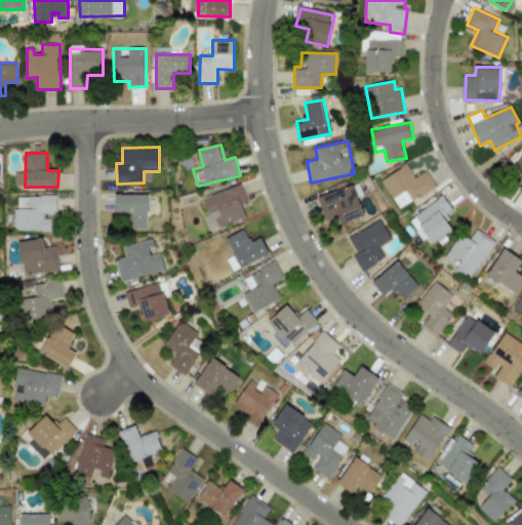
[(521,156),(513,170),(521,177),(521,186),(519,190),(521,191),(521,156)]
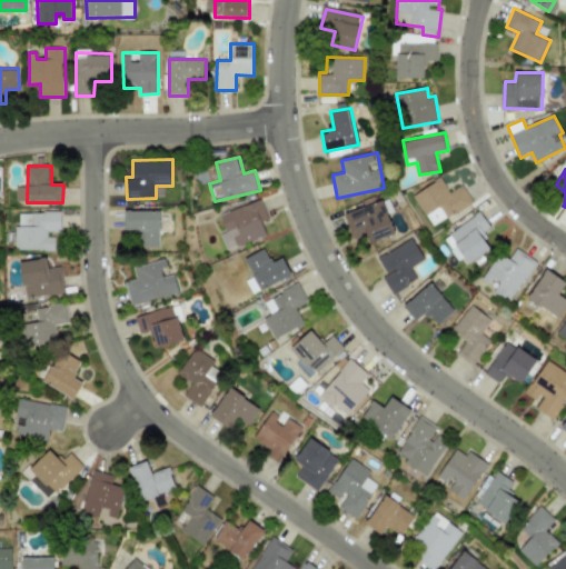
[(415,195),(433,226),(474,202),(464,185),(450,192),(443,178),(415,195)]
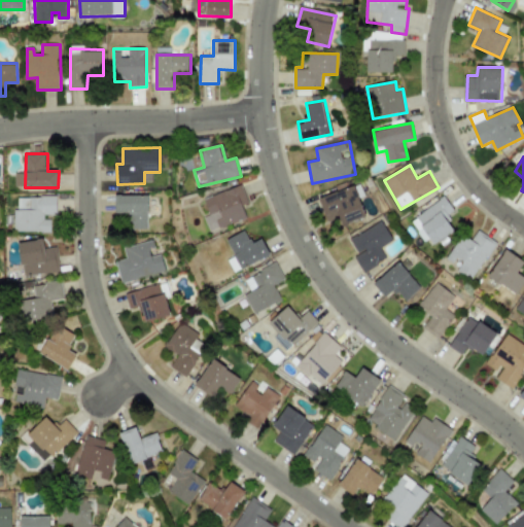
[(319,198),(325,216),(339,212),(344,224),(372,214),(361,183),(319,198)]
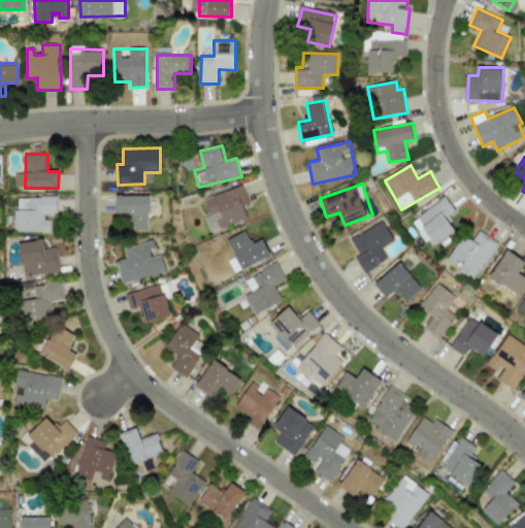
[(218,230),(248,218),(243,206),(250,203),(242,185),(205,199),(218,230)]
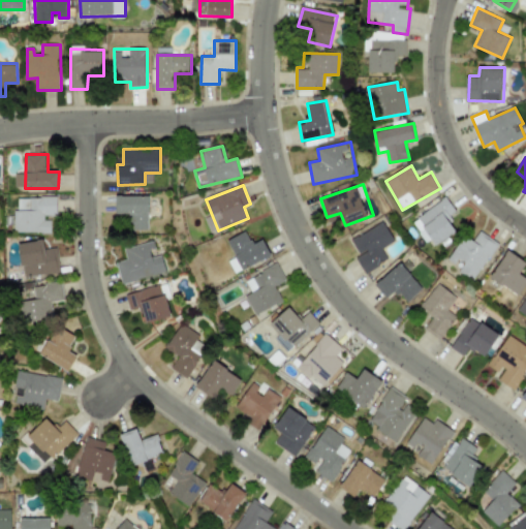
[(149,230),(150,196),(117,195),(117,214),(131,215),(131,230),(149,230)]
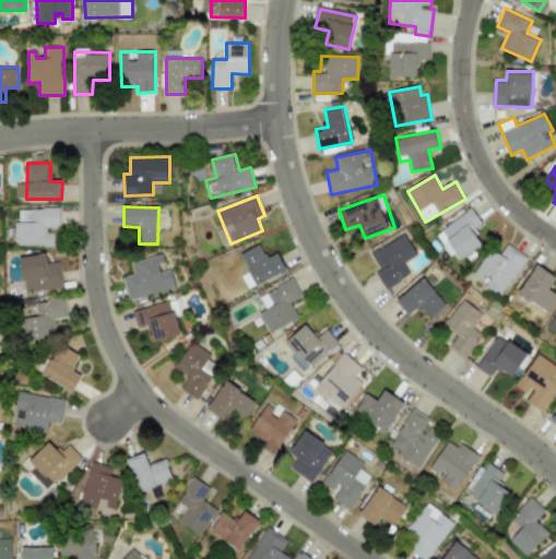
[(61,209),(18,209),(18,245),(55,246),(56,229),(61,230),(61,209)]
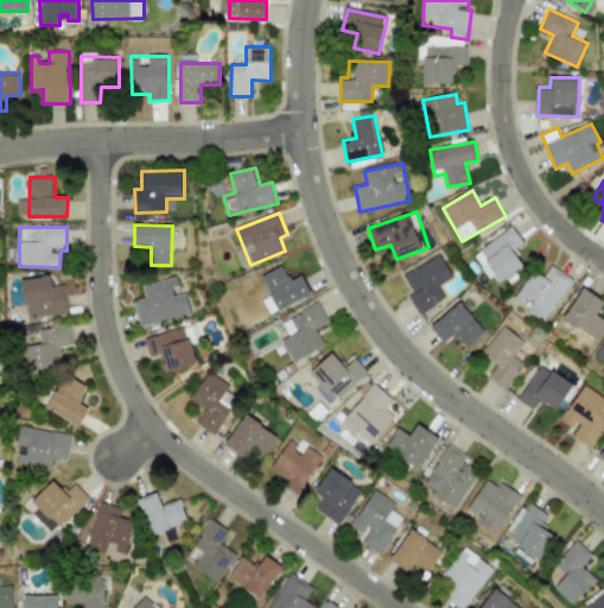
[(526,266),(515,248),(523,244),(515,228),(476,251),(495,284),(526,266)]
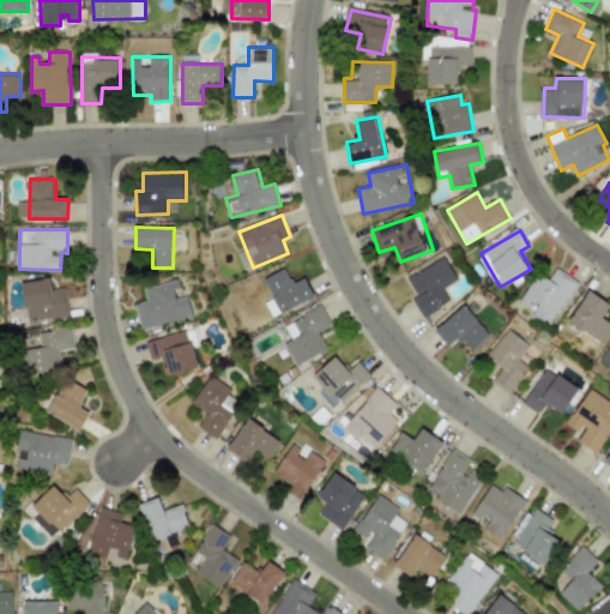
[(424,318),(452,301),(444,288),(459,280),(445,257),(409,278),(418,295),(414,299),(424,318)]
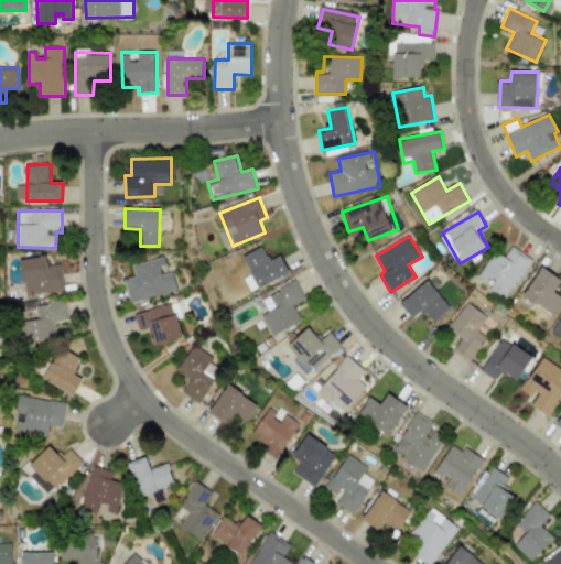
[(251,274),(245,277),(250,291),(290,274),(282,256),(270,260),(265,247),(244,256),(251,274)]
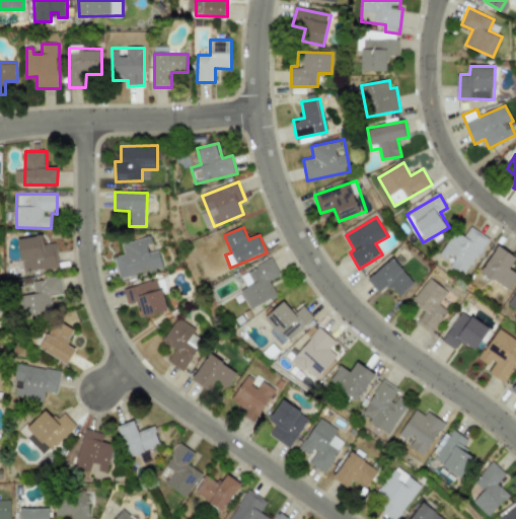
[(490,238),(471,227),(465,236),(456,230),(439,256),(466,275),(490,238)]
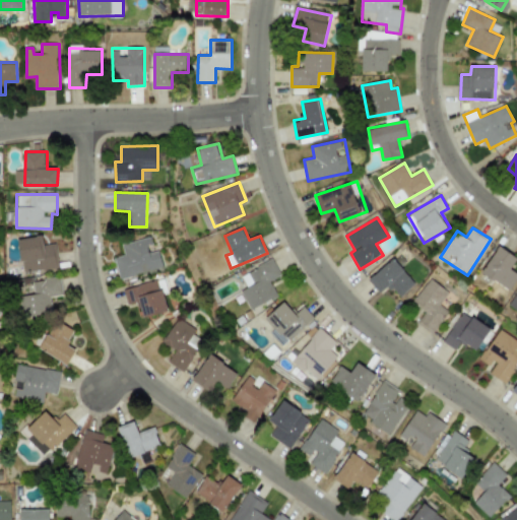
[(60,268),(56,243),(45,245),(44,236),(19,240),(24,273),(60,268)]
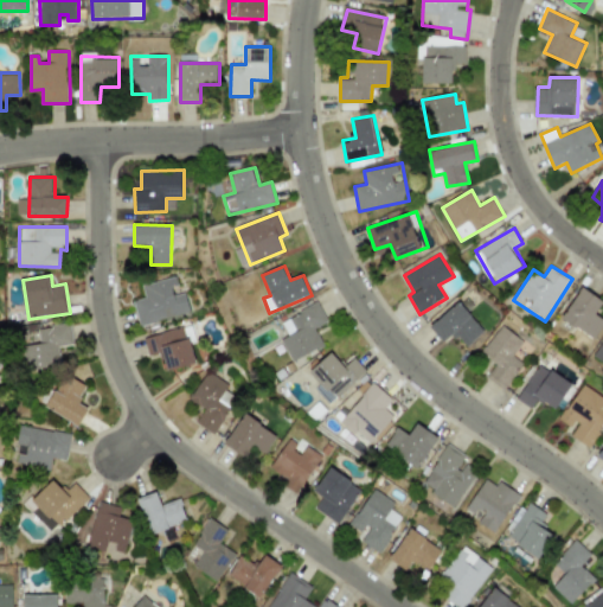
[(141,325),(192,313),(187,293),(177,295),(174,287),(180,286),(178,276),(143,285),(147,298),(135,301),(141,325)]
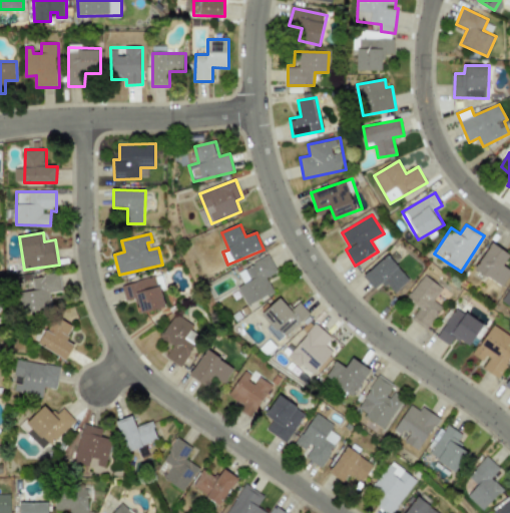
[(509,253),(492,242),(477,270),(504,286),(509,277),(509,269),(505,266),(509,259),(509,253)]
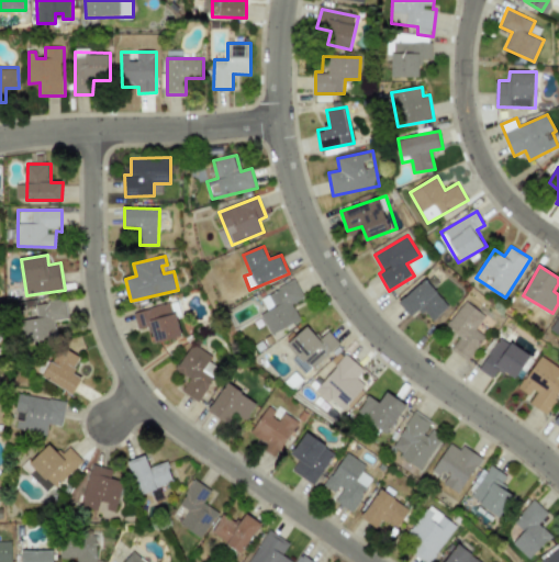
[(413,318),(423,310),(434,322),(450,306),(425,279),(400,303),(413,318)]
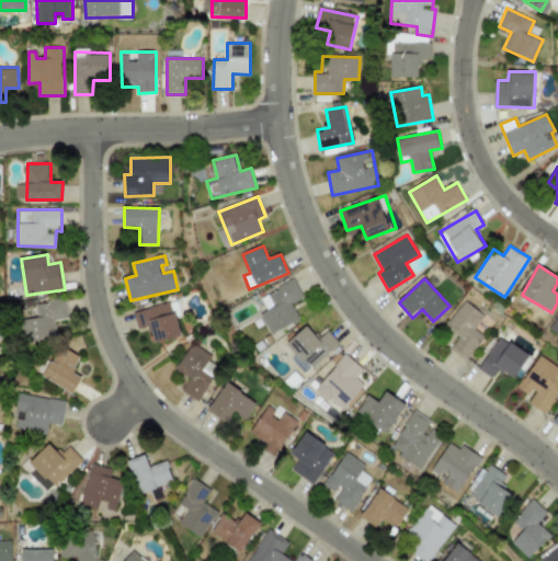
[(271,334),(300,321),(293,302),(304,297),(296,281),(261,296),(268,310),(261,313),(271,334)]
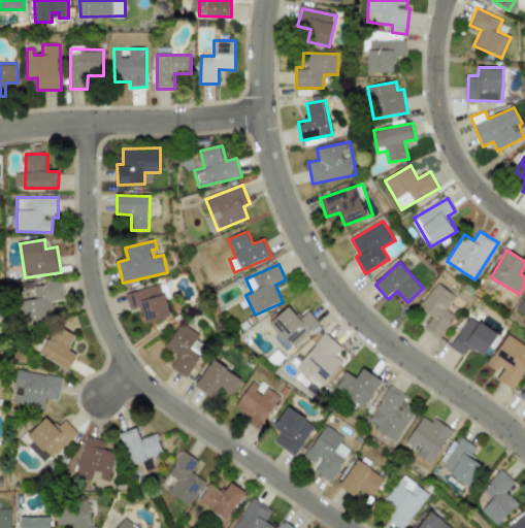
[(65,300),(63,282),(34,286),(36,298),(22,301),(24,322),(55,318),(53,301),(65,300)]
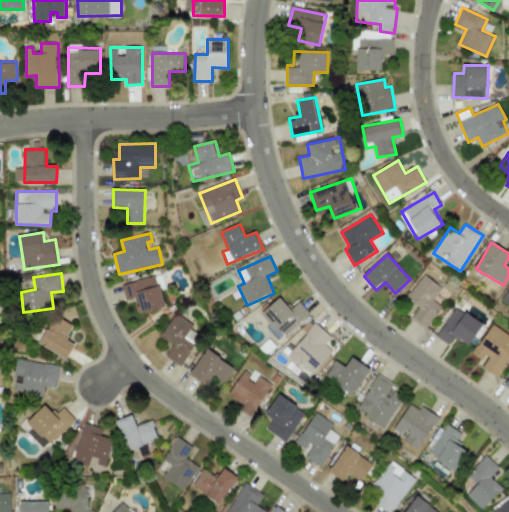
[(411,318),(426,329),(442,306),(434,300),(443,287),(424,274),(407,298),(419,307),(411,318)]
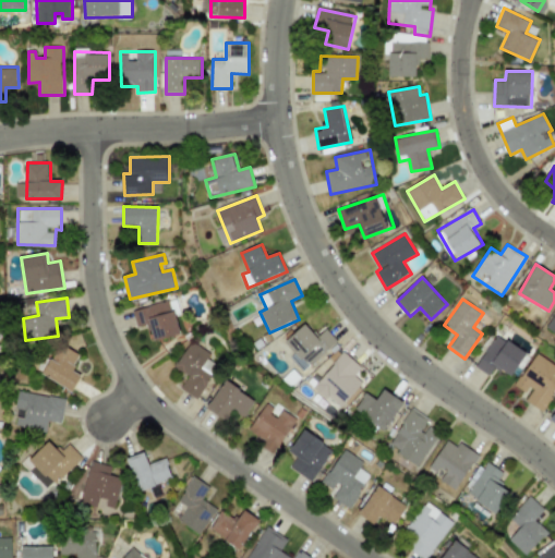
[(151,324),(154,340),(180,336),(173,301),(134,308),(137,327),(151,324)]
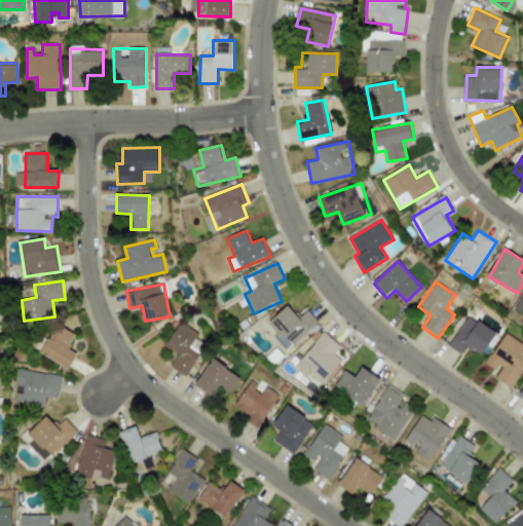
[(483,355),(496,333),(469,315),(449,346),(462,354),(468,345),(483,355)]
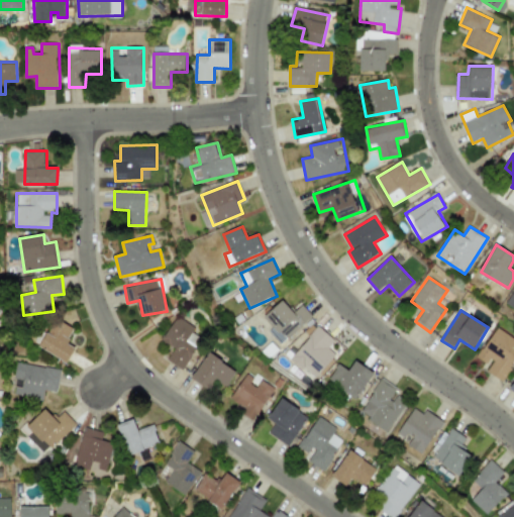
[(169,360),(184,370),(205,332),(177,316),(164,340),(176,347),(169,360)]
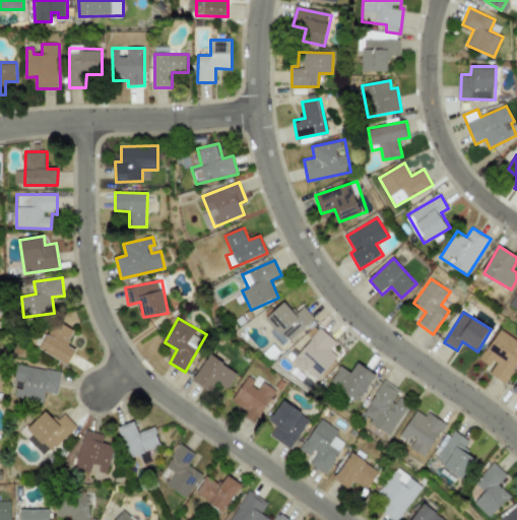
[(68,365),(76,350),(67,345),(75,331),(56,320),(40,348),(68,365)]
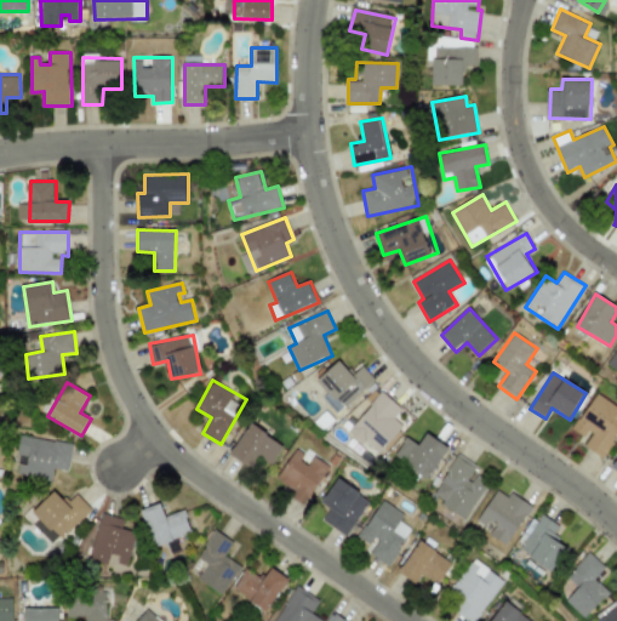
[(384,448),(404,426),(395,417),(403,409),(384,392),(348,431),(364,444),(371,436),(384,448)]
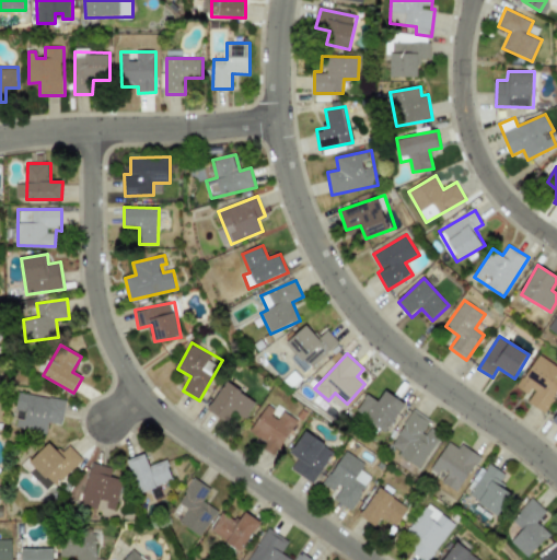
[(528,401),(546,413),(556,395),(556,366),(537,356),(518,387),(531,395),(528,401)]
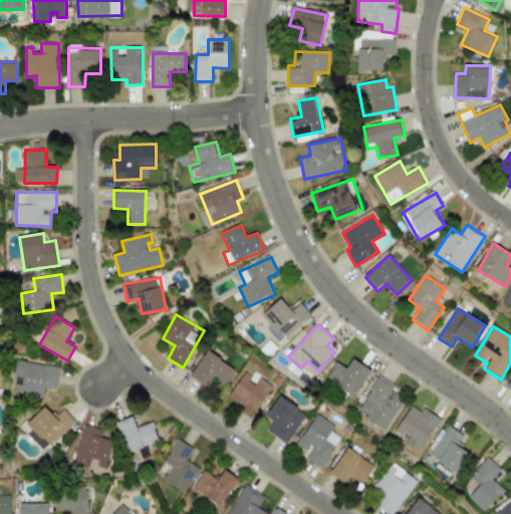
[(236,365),(204,352),(193,378),(209,386),(212,377),(228,384),(236,365)]
